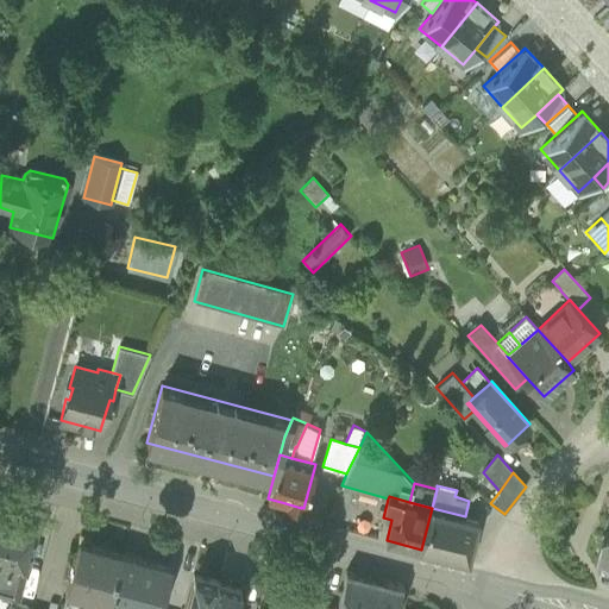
[(479,520),(465,516),(432,508),(421,550),(468,562),(479,520)]
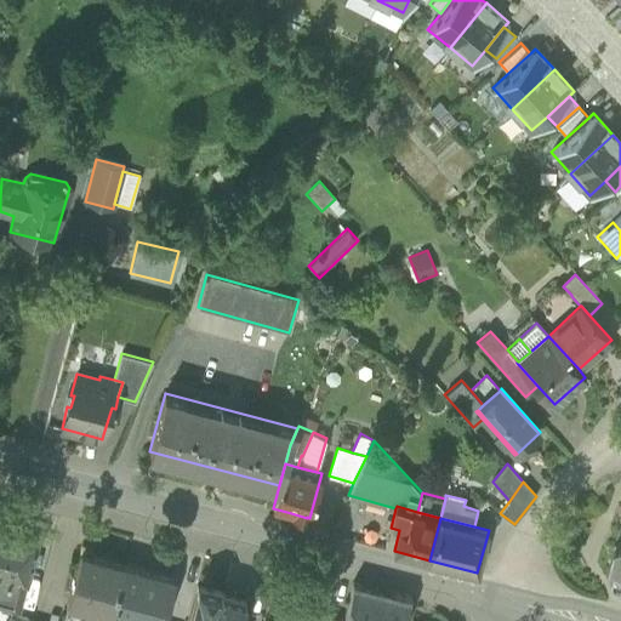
[(24,536),(0,529),(0,602),(18,608),(24,581),(27,582),(34,552),(21,548),(24,536)]
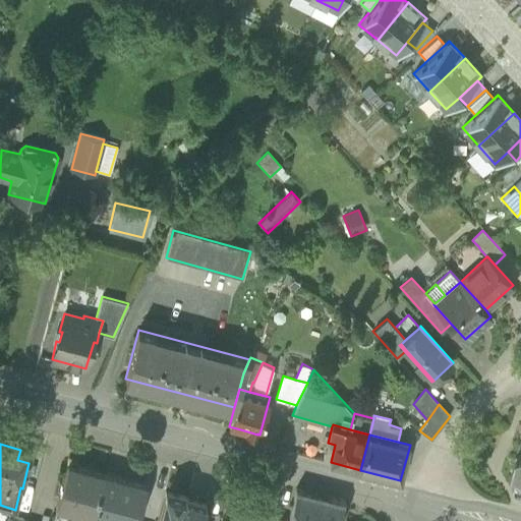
[(32,453),(20,450),(17,460),(29,463),(32,453)]
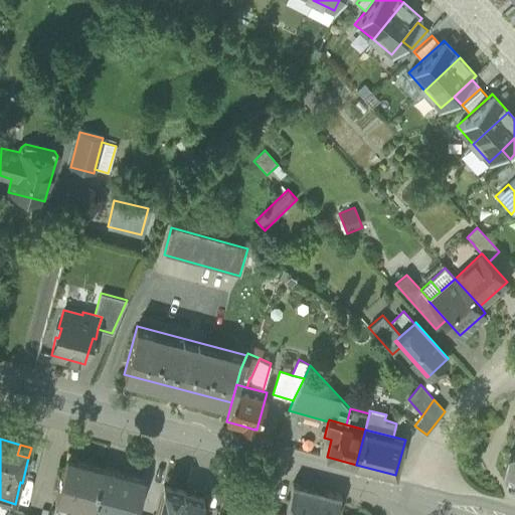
[(514,450),(510,453),(504,475),(508,483),(514,484),(514,450)]
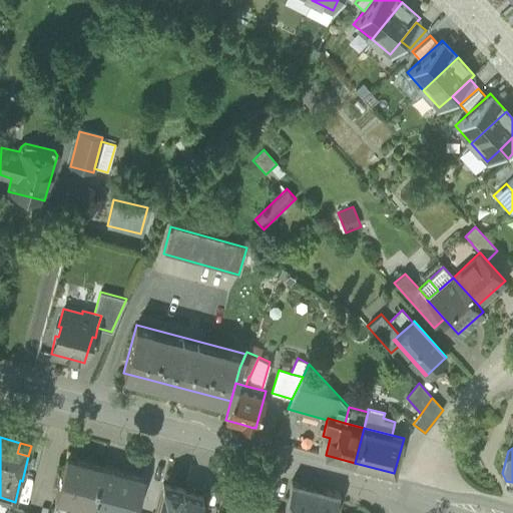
[(55,497),(73,502),(91,507),(102,466),(66,457),(55,497)]
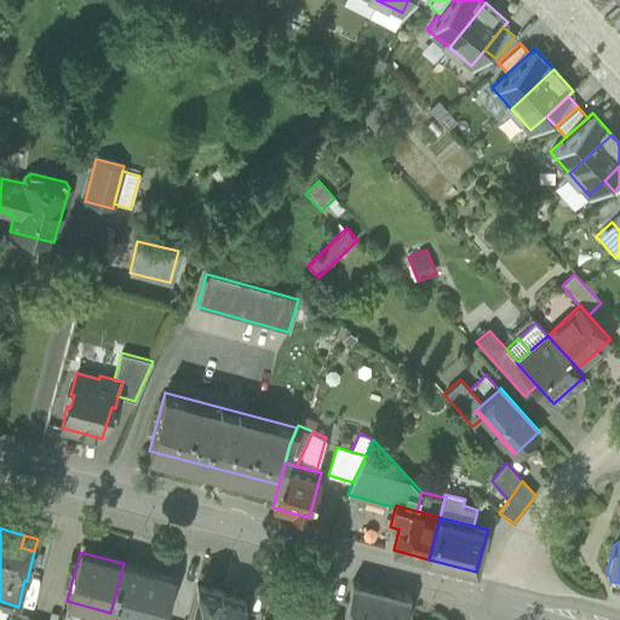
[(124,563),(110,613),(137,619),(160,619),(172,577),(124,563)]
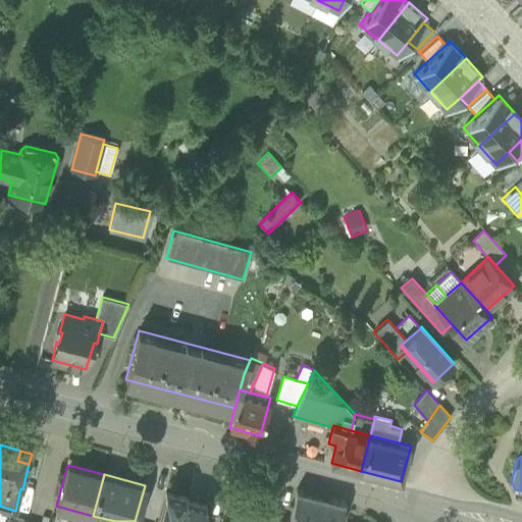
[(340,521),(346,502),(297,489),(289,521),(340,521)]
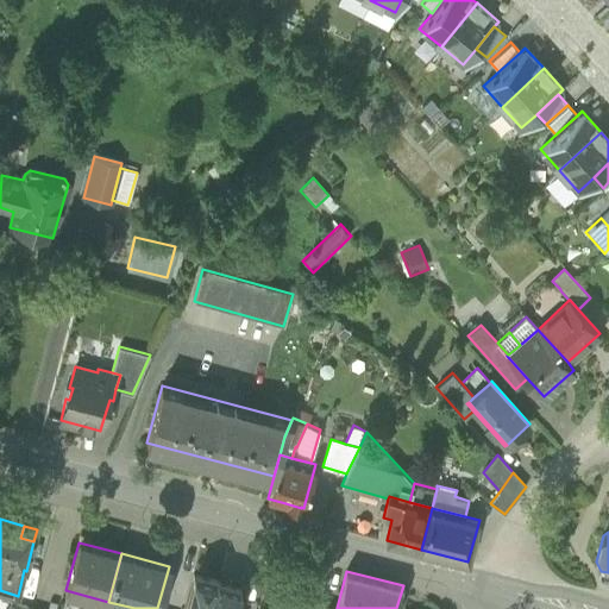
[(236,608),(242,589),(218,583),(218,581),(193,573),(183,608),(236,608)]
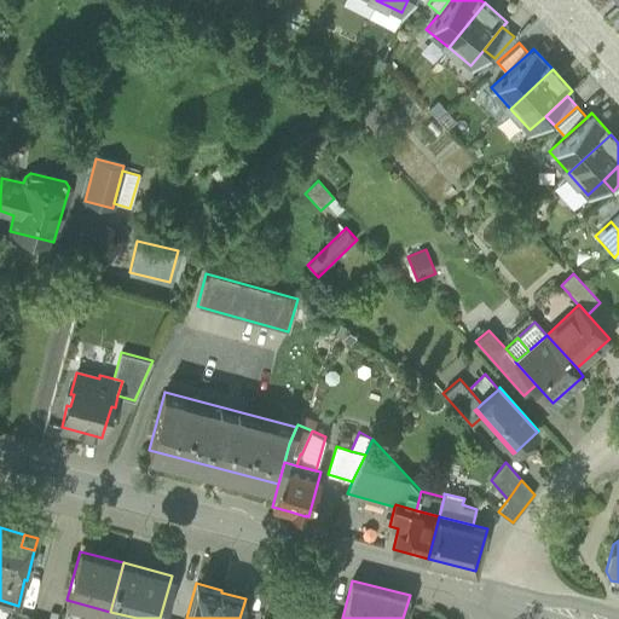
[(262,618),(307,618),(310,611),(267,600),(262,618)]
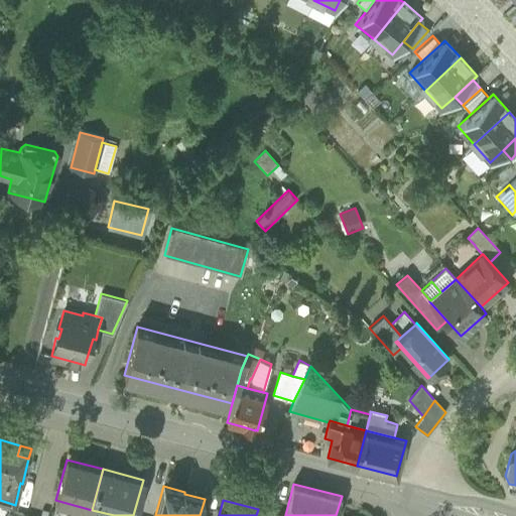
[(90,515),(92,510),(74,505),(71,515),(90,515)]
